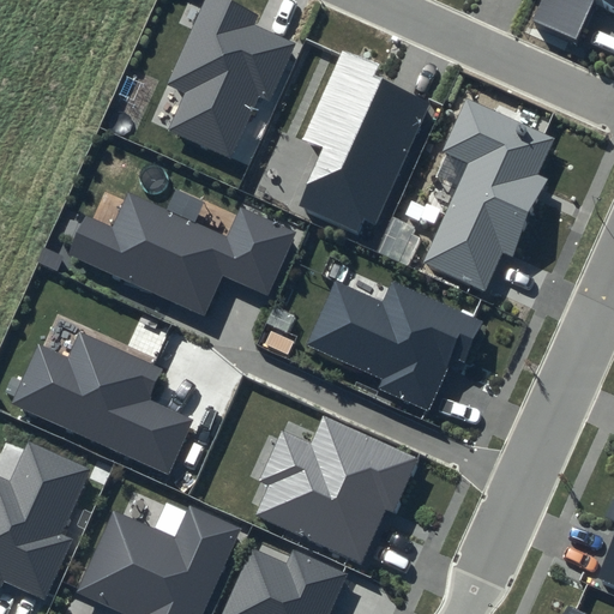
[(258,14),(224,0),(203,0),(166,85),(184,92),(167,131),(232,158),(258,97),(270,103),(296,43),(254,25),(258,14)]
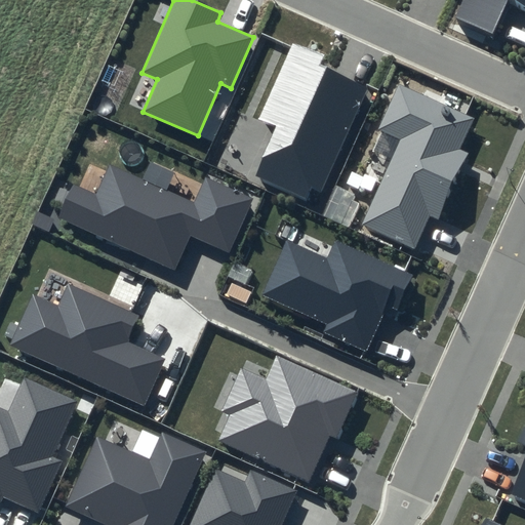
[(524,0),(462,0),(455,16),(492,34),(507,0),(508,0),(524,7),(524,0)]
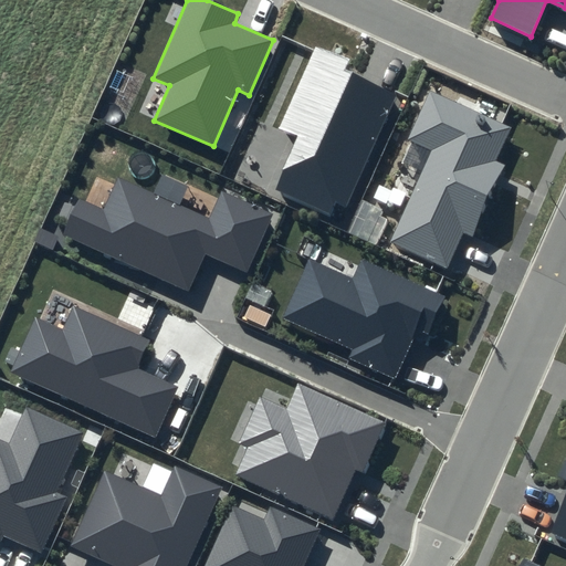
[(346,61),(315,46),(278,129),(297,137),(275,189),(331,215),(336,202),(346,207),(397,93),(343,69),(346,61)]
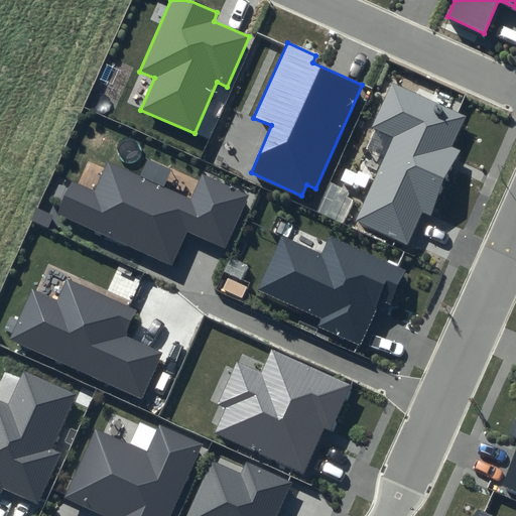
[(465,115),(392,83),(373,128),(393,138),(356,221),(408,244),(421,212),(432,217),(462,151),(450,145),(465,115)]
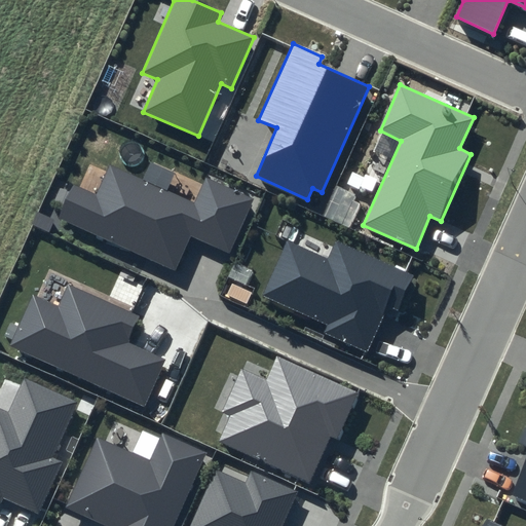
[(96,195),(74,186),(59,219),(174,270),(189,236),(230,254),(255,199),(204,177),(193,201),(109,165),(96,195)]
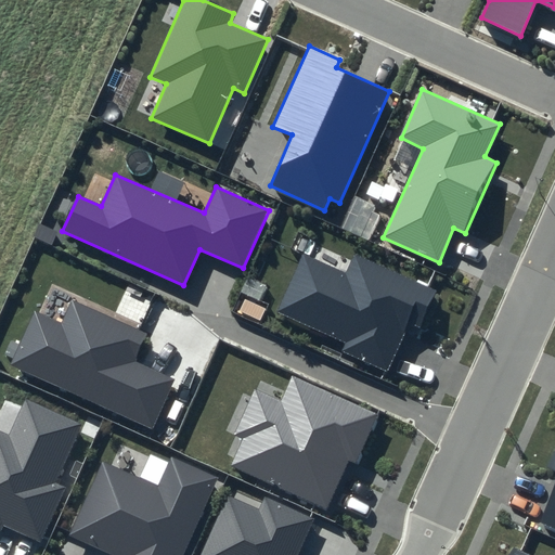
[(346,273),(302,254),(278,311),(345,341),(340,351),(387,372),(410,322),(420,327),(437,291),(356,255),(346,273)]
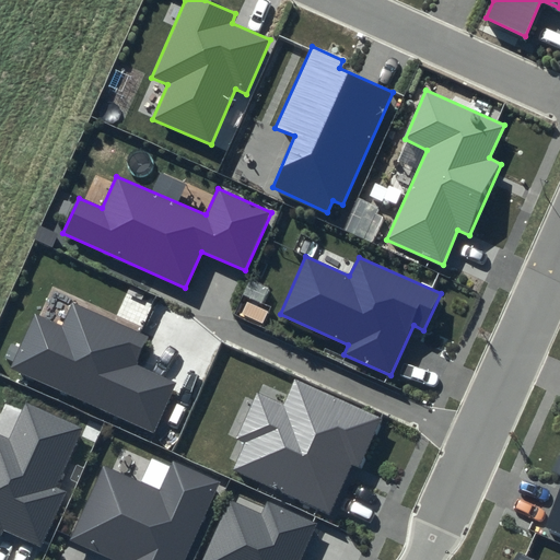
[(60,326),(34,314),(10,368),(154,433),(176,383),(136,363),(149,336),(72,302),(60,326)]
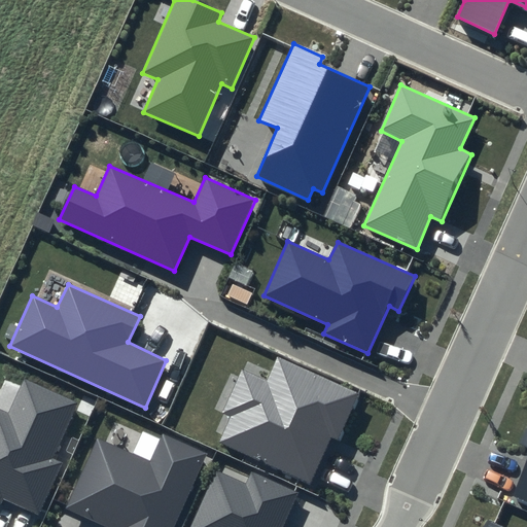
[(359,395),(276,359),(267,381),(241,369),(221,413),(230,416),(218,443),(312,485),(331,437),(340,442),(359,395)]
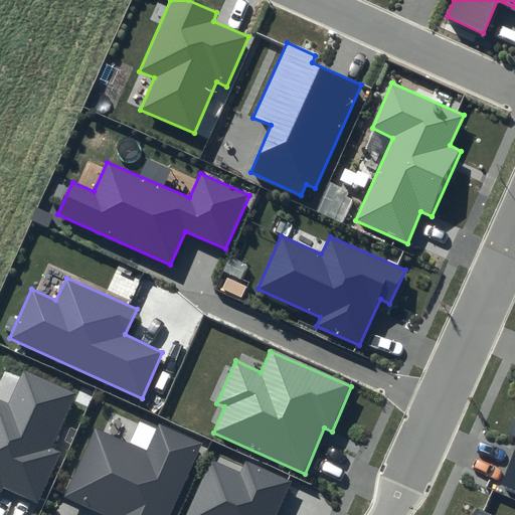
[(75,392),(23,369),(7,403),(0,400),(0,493),(1,494),(4,488),(37,503),(59,452),(50,447),(75,392)]
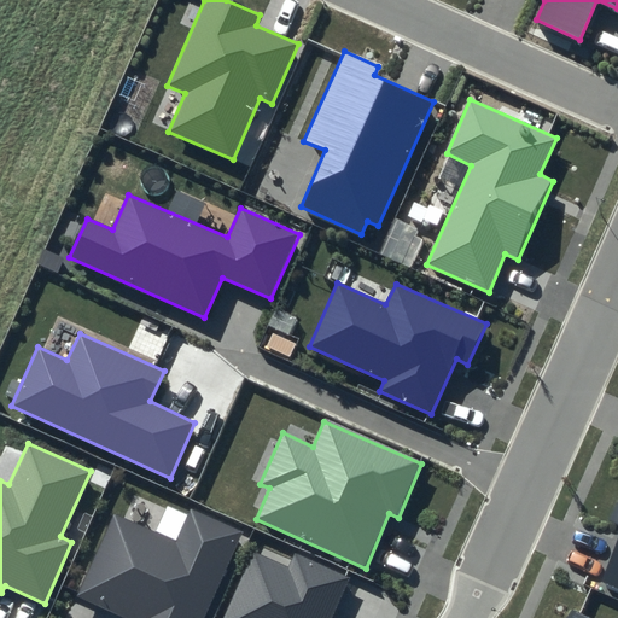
[(617,503),(610,523),(617,525),(617,538),(601,581),(617,588),(617,503)]
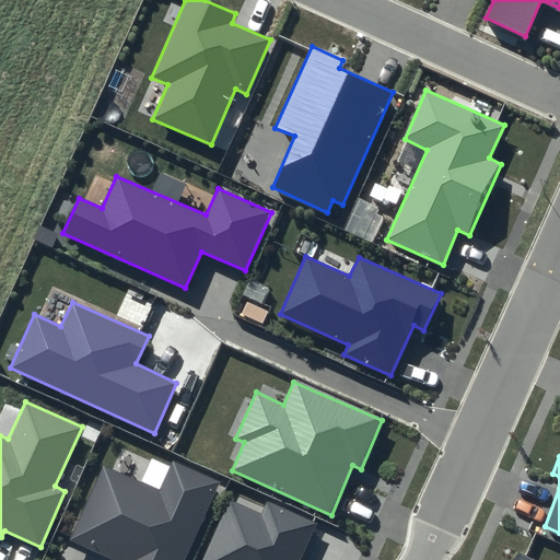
[(160,490),(103,466),(68,541),(112,559),(185,559),(220,481),(173,462),(160,490)]
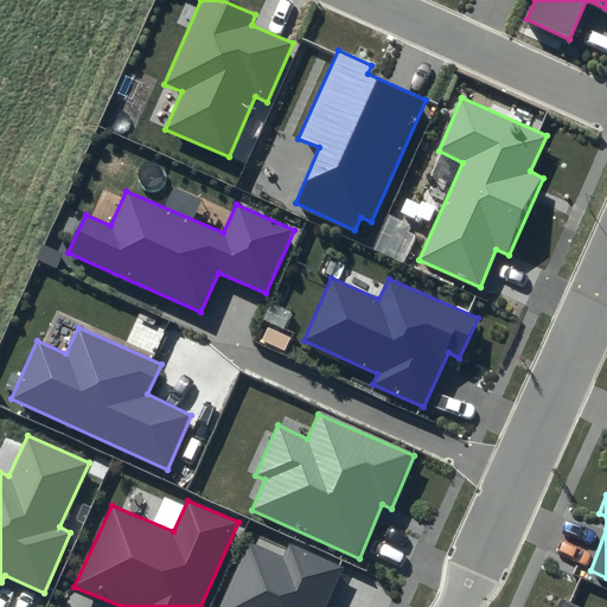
[(282,556),(247,541),(217,606),(326,606),(344,568),(288,542),(282,556)]
